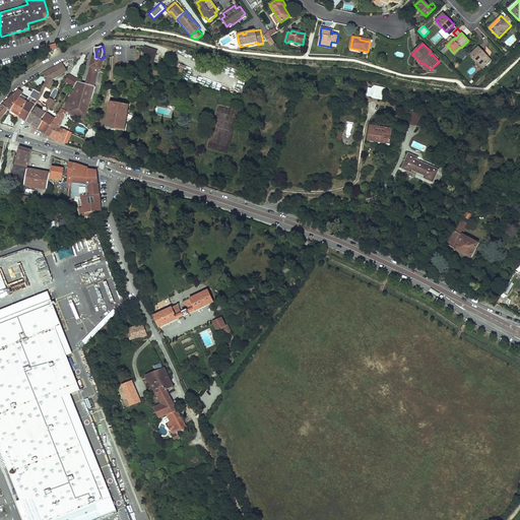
[(158,50),(144,46),(143,51),(151,54),(148,62),(153,64),(158,50)]
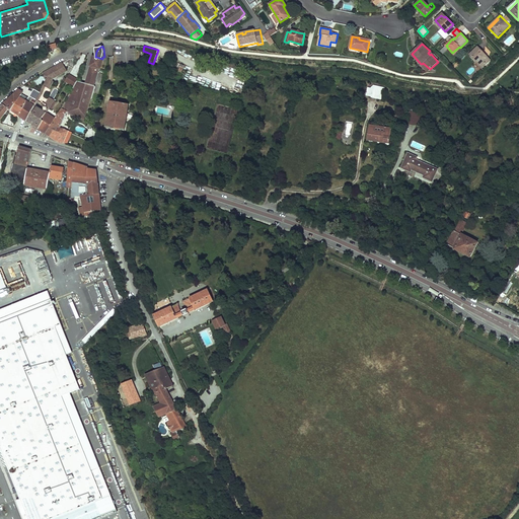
[(482,51),(477,47),(469,55),(482,68),(490,60),(486,56),(485,57),(480,52),(482,51)]
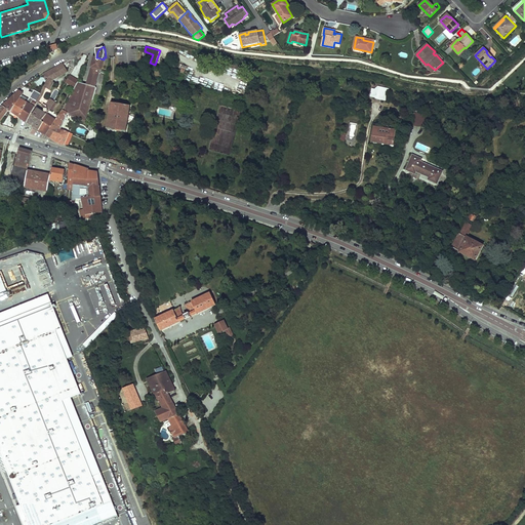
[(89,78),(97,80),(101,70),(102,70),(105,59),(104,59),(97,57),(97,58),(96,57),(94,58),(94,59),(94,61),(94,62),(92,64),(91,68),(92,68),(89,78)]
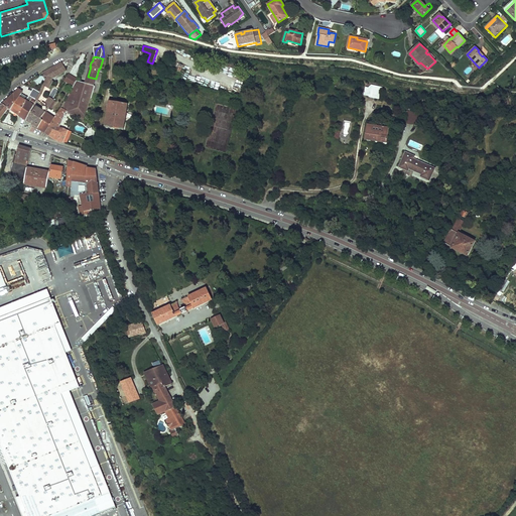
[(67,71),(61,62),(42,73),(46,77),(44,82),(50,85),(52,81),(51,79),(67,71)]
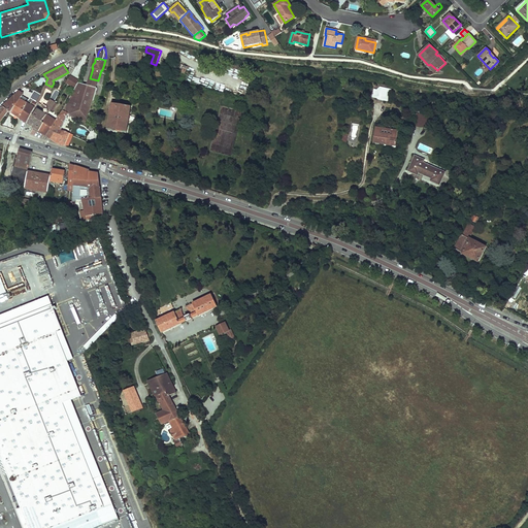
[(78,80),(70,75),(66,83),(75,88),(78,80)]
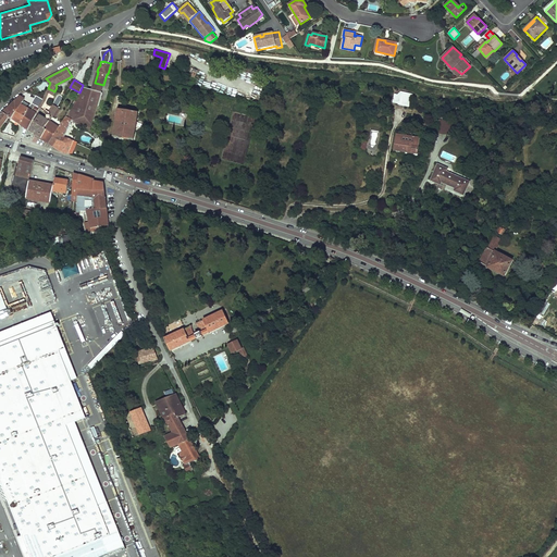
[(202,85),(207,85),(207,89),(214,89),(213,81),(201,82),(202,85)]
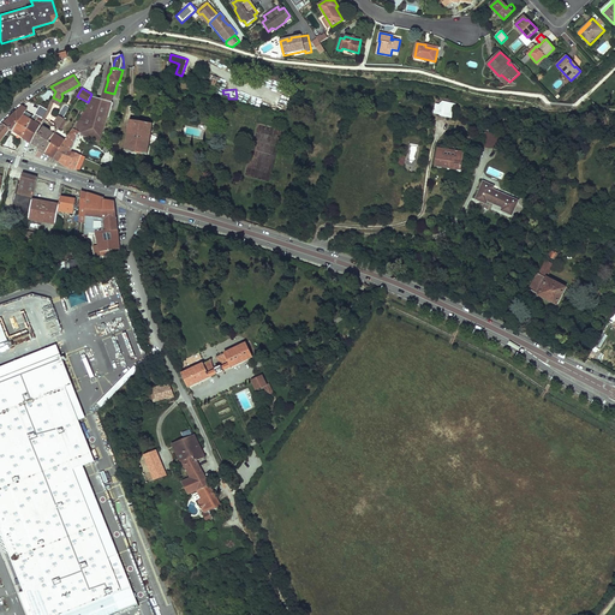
[(178,95),(161,90),(159,100),(175,105),(178,95)]
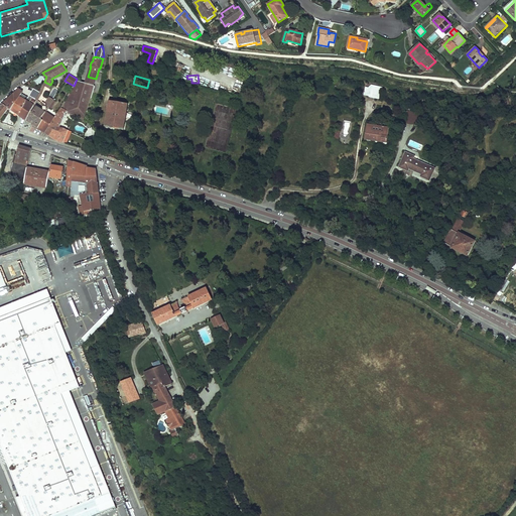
[(94,86),(96,79),(88,77),(86,83),(94,86)]
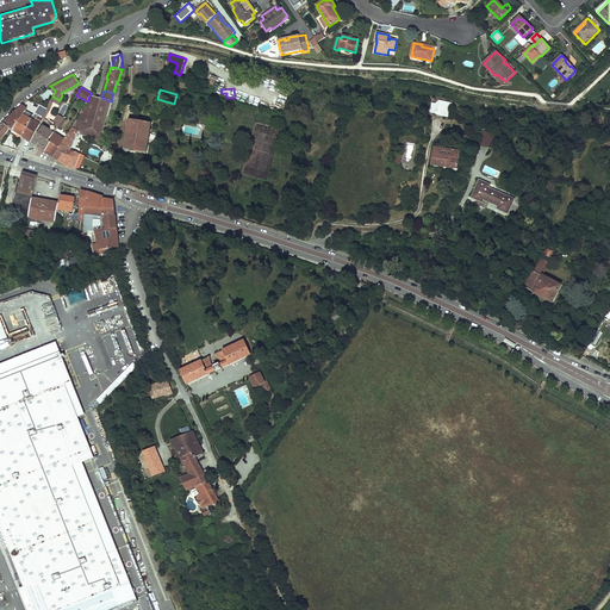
[(91,95),(73,128),(80,131),(79,131),(81,132),(100,143),(104,130),(107,116),(109,116),(112,101),(111,101),(101,98),(91,95)]
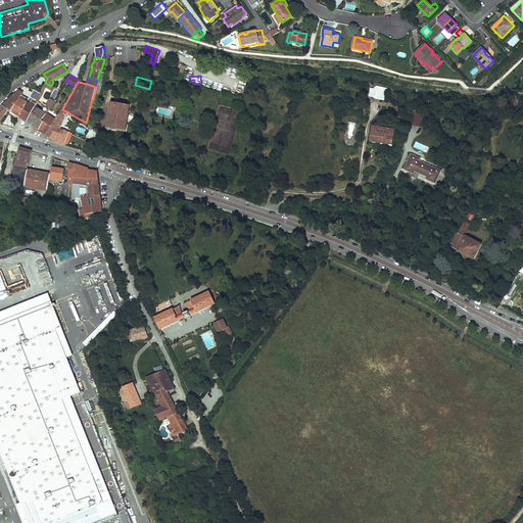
[(373,98),(384,101),(387,88),(376,86),(373,89),(370,88),(368,97),(374,98),(373,98)]
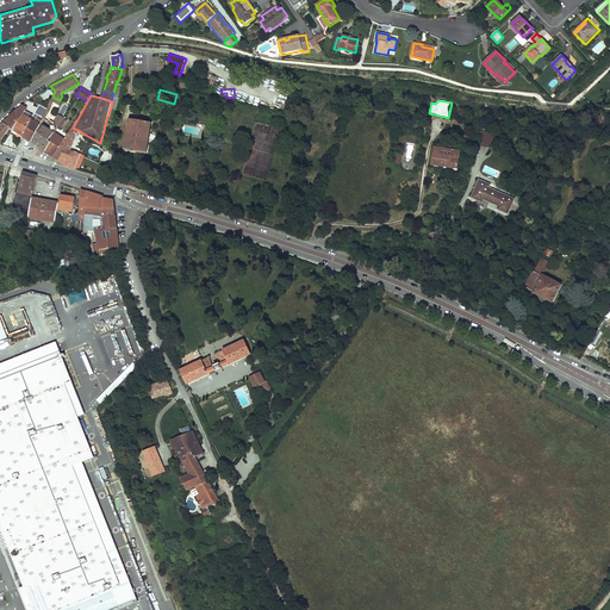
[(47,109),(41,105),(36,113),(38,114),(42,117),(47,109)]
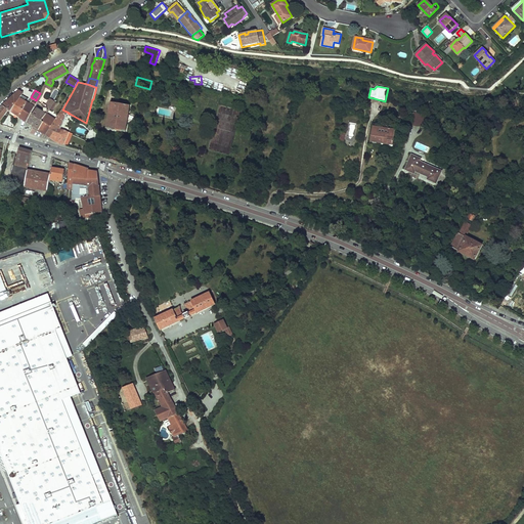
[(19,98),(14,95),(3,105),(9,108),(8,111),(10,113),(19,98)]
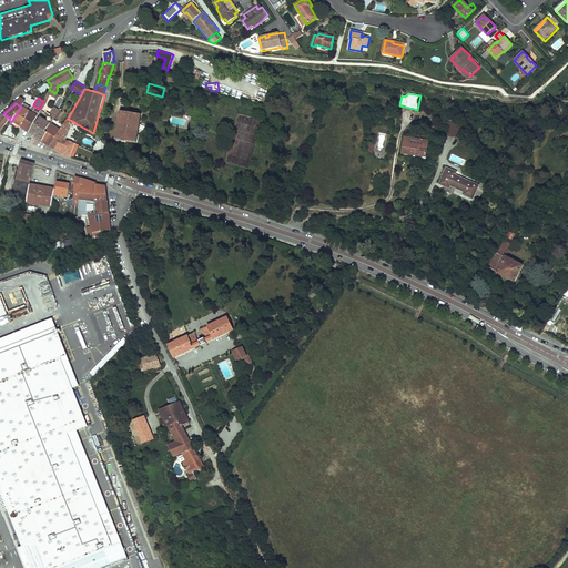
[(29,111),(21,107),(11,122),(21,128),(29,111)]
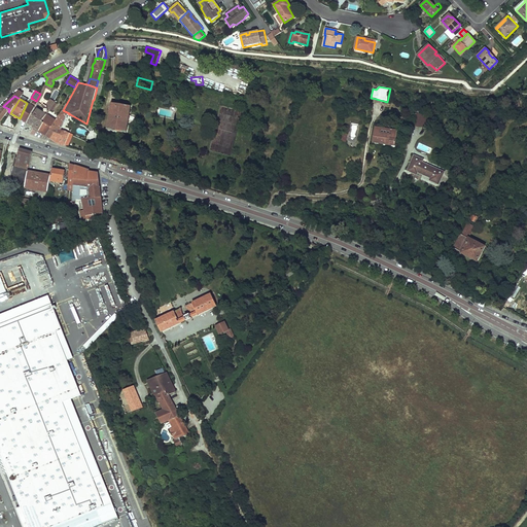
[(37,102),(33,100),(30,105),(27,103),(20,118),(27,123),(37,102)]
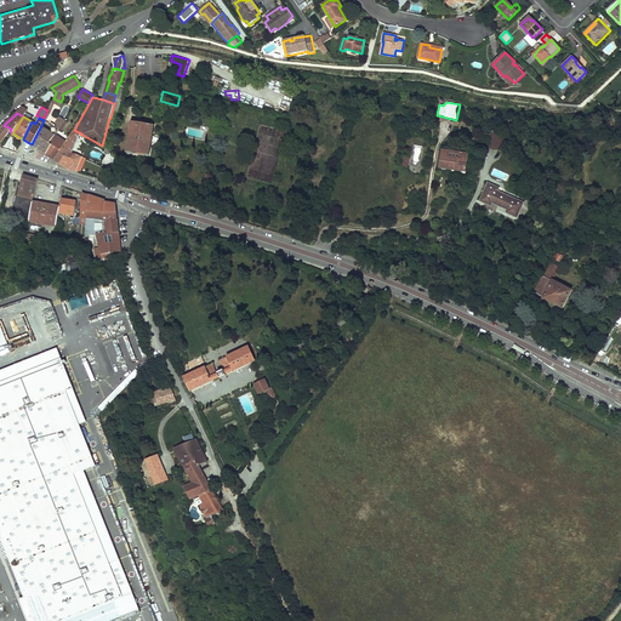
[(64,120),(58,118),(50,132),(44,129),(33,146),(46,154),(52,144),(50,143),(55,136),(58,130),(64,120)]
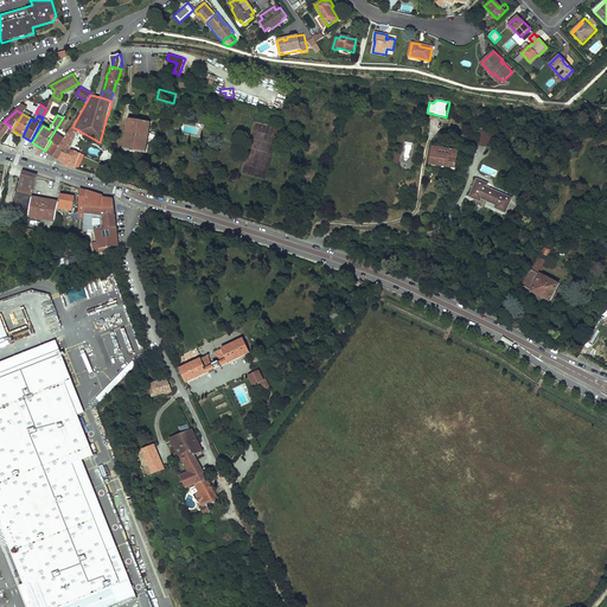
[(149,125),(127,121),(122,152),(144,155),(149,125)]
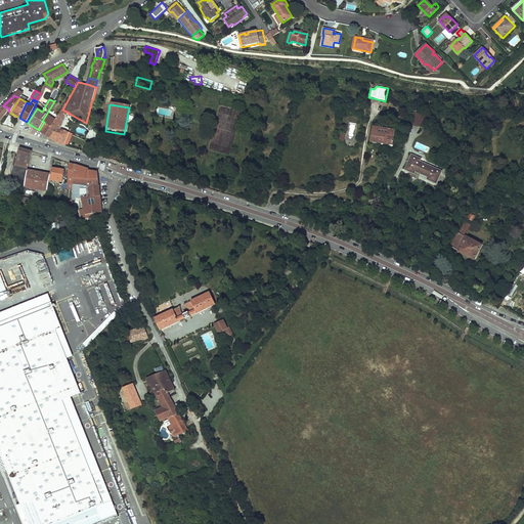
[(9,108),(3,105),(0,108),(0,121),(8,111),(9,108)]
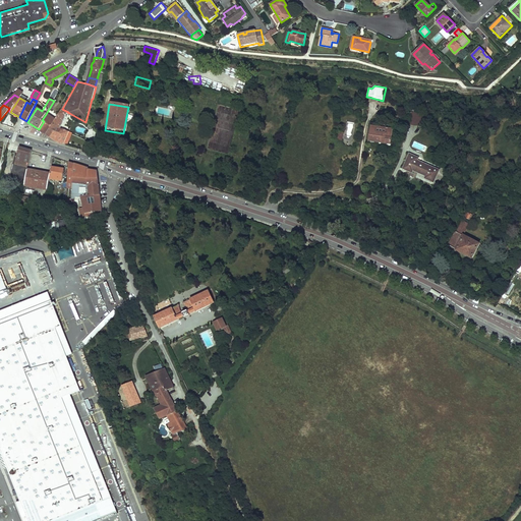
[(52,111),(49,109),(46,114),(42,120),(44,121),(39,129),(46,134),(55,119),(49,115),(52,111)]
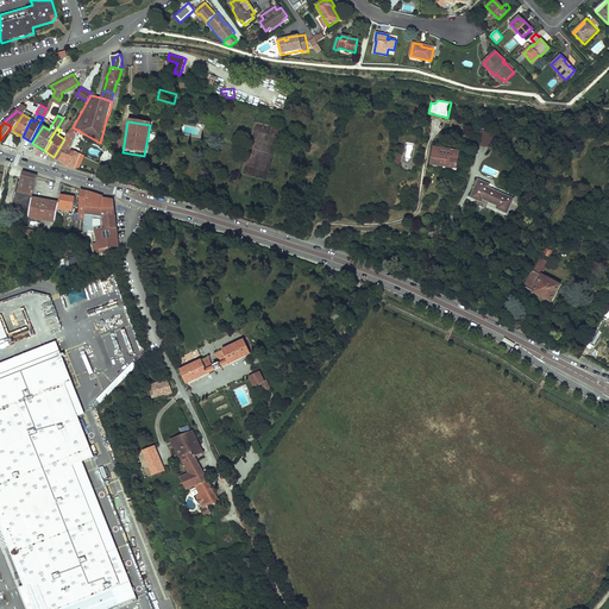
[(80,131),(73,127),(64,139),(54,157),(68,165),(75,168),(81,154),(73,150),(71,149),(79,131),(80,131)]
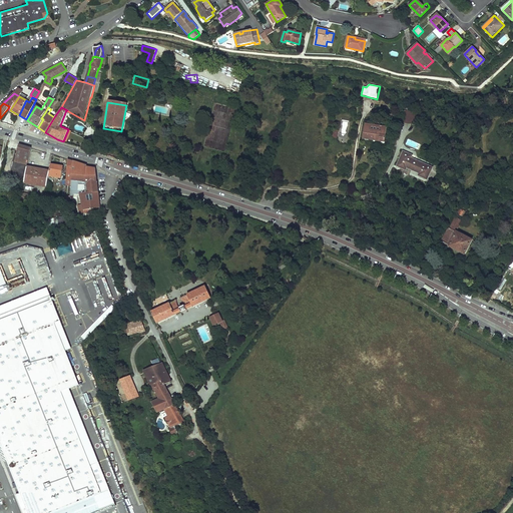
[(68,111),(66,110),(60,125),(61,126),(68,111)]
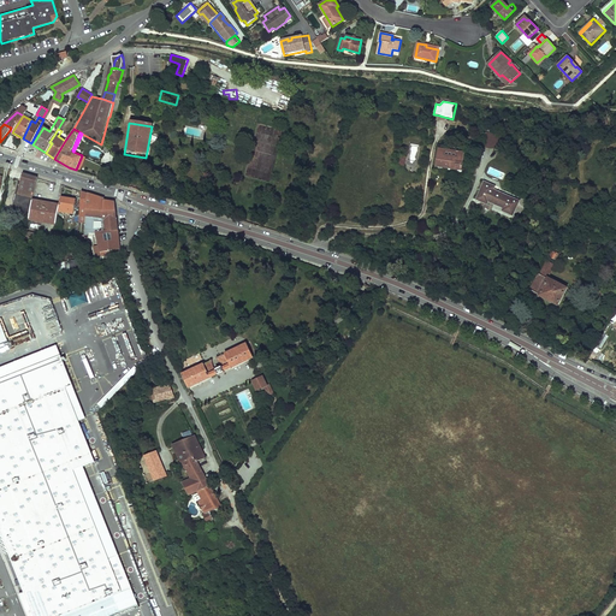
[(501,138),(485,136),(484,148),(498,149),(501,138)]
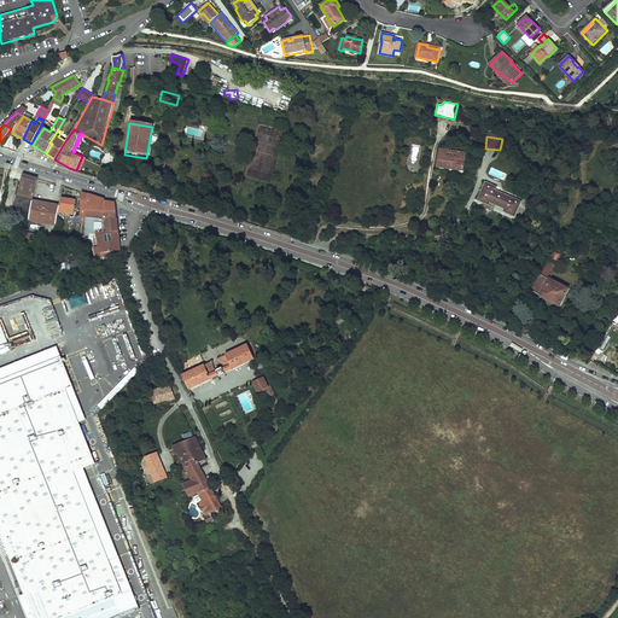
[(447,151),(439,150),(437,167),(456,169),(456,170),(464,172),(465,164),(464,163),(465,156),(459,156),(458,158),(453,157),(447,156),(447,151)]
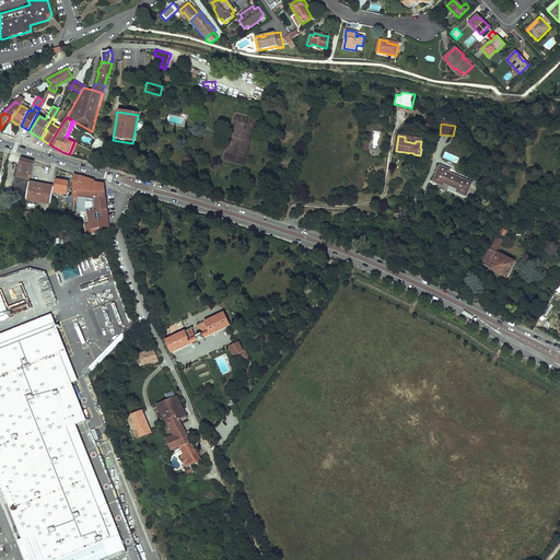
[(78,143),(74,141),(69,154),(72,155),(78,143)]
